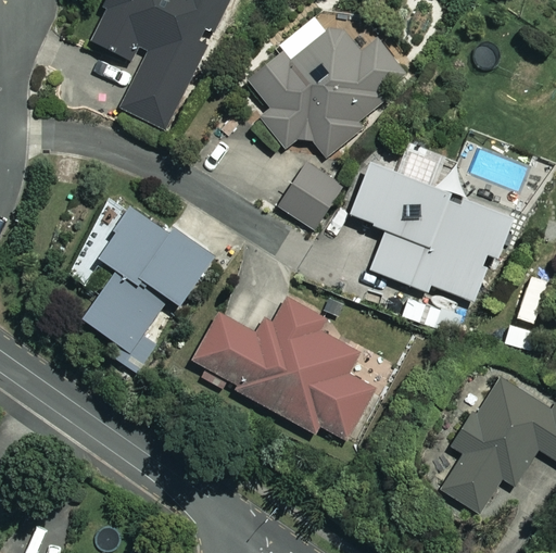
[(108,0),(88,39),(138,65),(116,107),(160,128),(224,0),(108,0)]
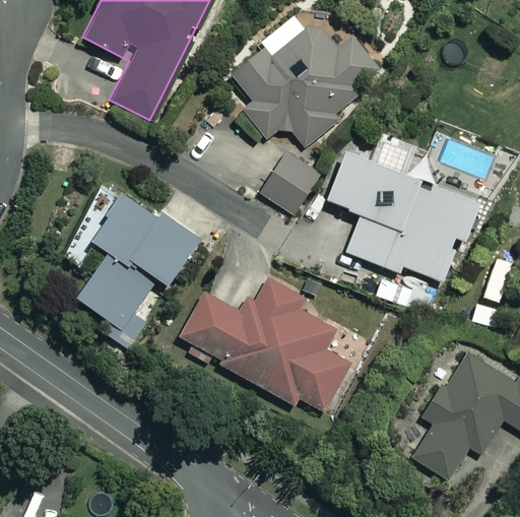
[(280,124),(308,151),(343,114),(340,111),(380,70),(349,41),(337,53),(308,24),(276,58),(262,44),(230,77),(252,99),(242,109),(270,135),(280,124)]
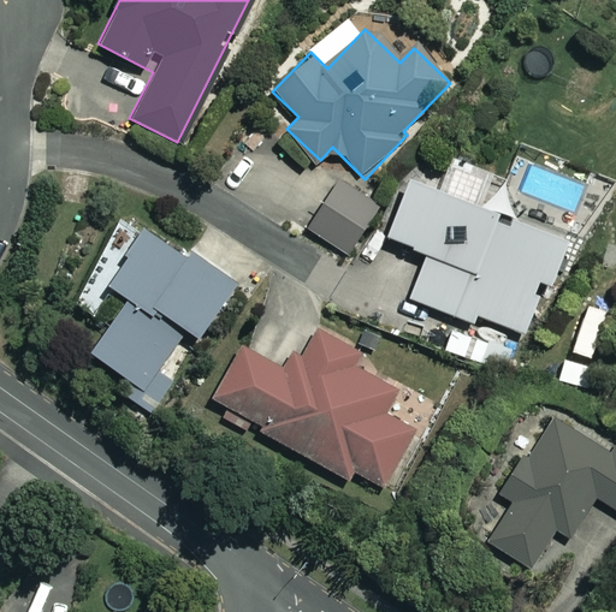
[(379,207),(333,180),(306,229),(351,254),(379,207)]
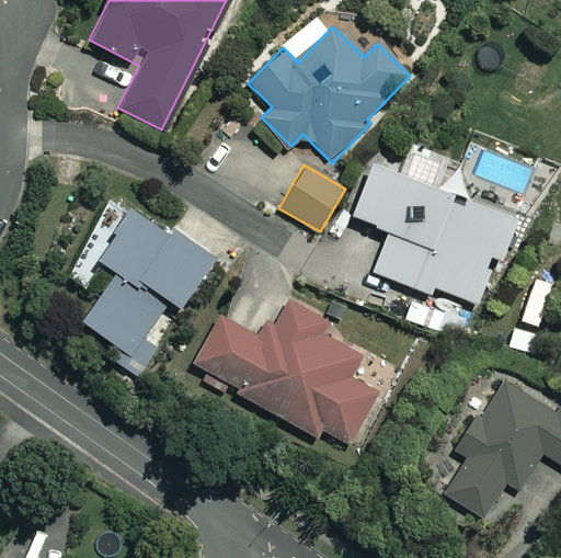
[(514,220),(369,167),(351,219),(388,232),(373,273),(430,294),(433,286),(477,304),(493,261),(499,263),(514,220)]
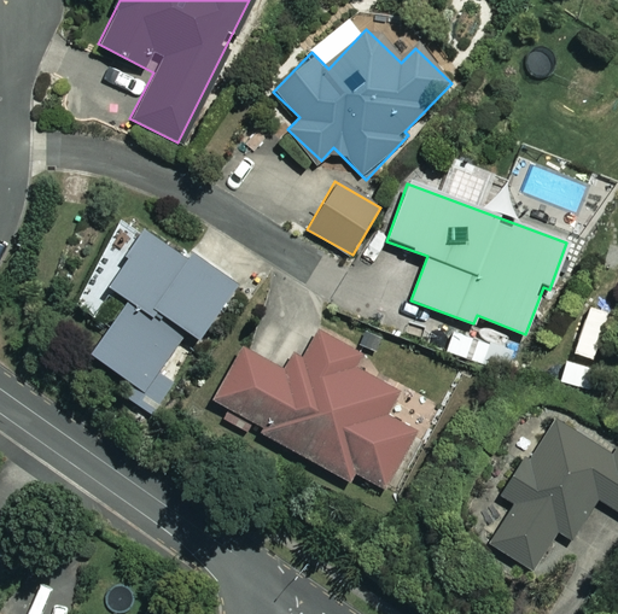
[(232,285),(141,232),(108,291),(124,302),(91,361),(150,395),(185,334),(198,343),(232,285)]
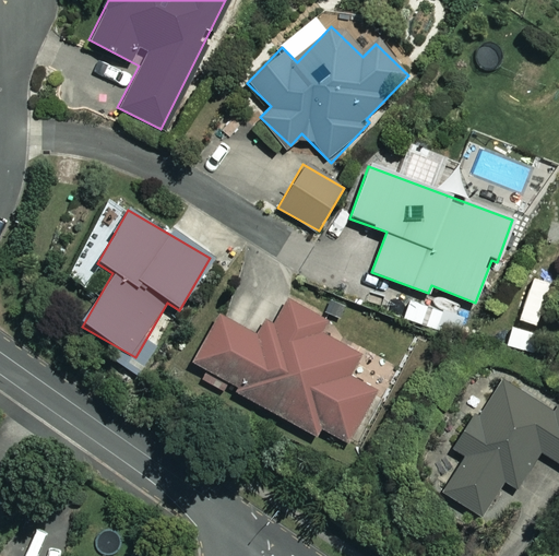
[(192,366),(205,373),(202,377),(223,388),(225,382),(236,389),(234,393),(313,435),(318,427),(347,442),(375,389),(348,376),(359,354),(317,333),(323,320),(284,299),(262,340),(217,317),(192,366)]
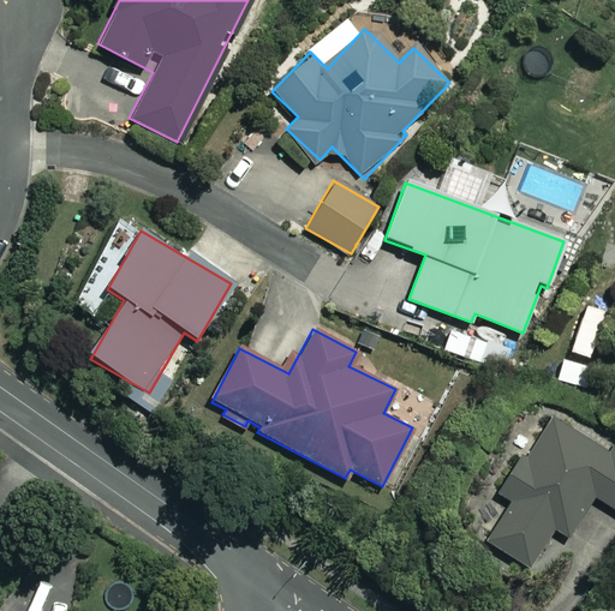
[(489,341),(451,329),(445,349),(483,360),(489,341)]
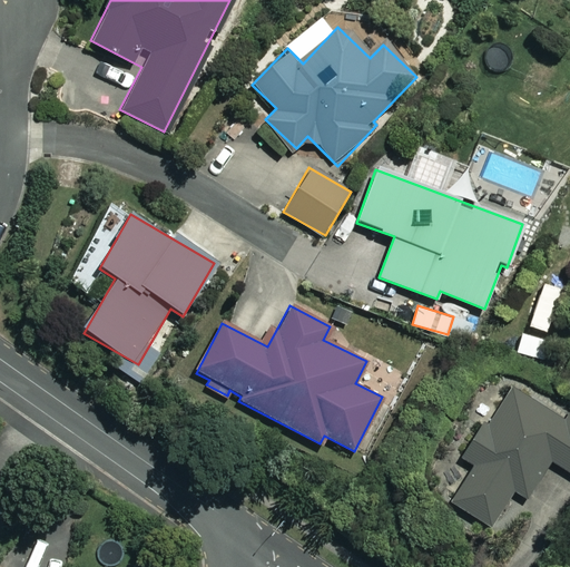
[(569,413),(567,418),(504,381),(489,407),(494,410),(485,426),(479,422),(457,460),(471,468),(450,502),(492,527),(512,494),(524,500),(550,458),(569,470),(569,413)]
